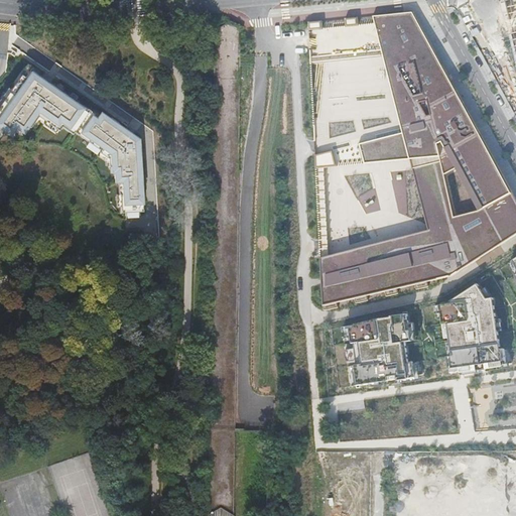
[(515,0),(499,0),(504,18),(515,65),(515,0)]
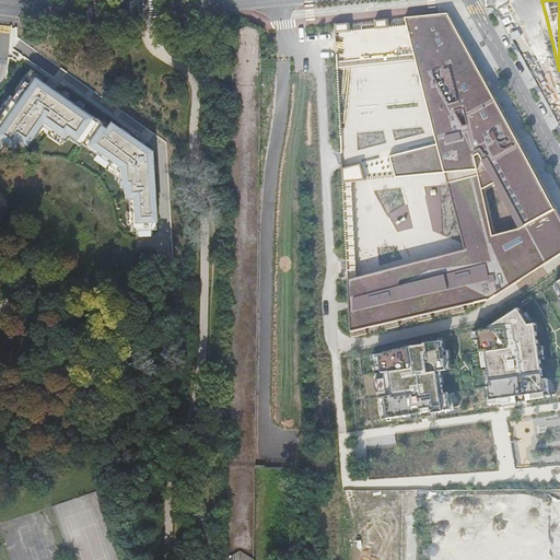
[(506,119),(450,15),(448,12),(337,23),(334,23),(337,67),(416,60),(435,140),(342,163),(342,181),(445,173),(466,248),(348,281),(350,331),(490,300),(559,253),(559,218),(516,136),(515,135),(506,119)]
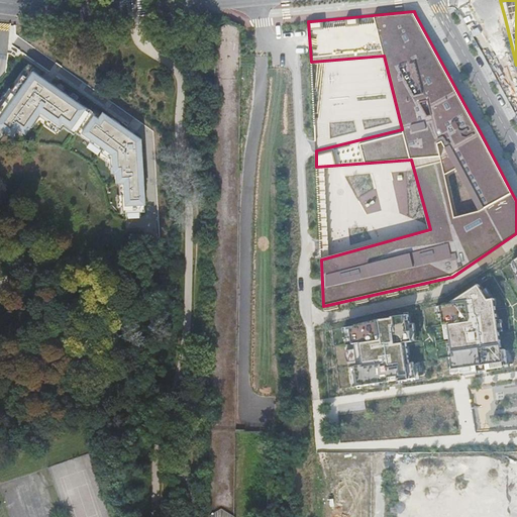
[(24,68),(0,102),(0,130),(6,135),(13,126),(23,133),(36,116),(39,119),(59,131),(62,127),(66,131),(69,128),(109,156),(109,171),(112,171),(112,181),(120,180),(121,212),(143,212),(140,140),(93,108),(90,112),(24,68)]
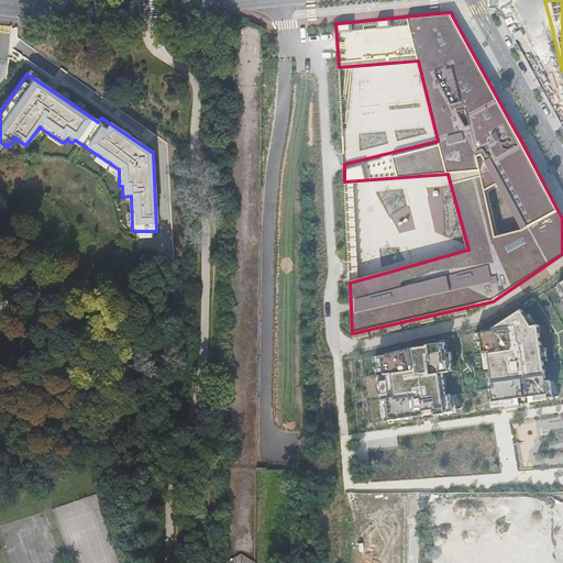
[(490,328),(479,332),(489,408),(523,404),(547,400),(537,326),(529,327),(519,310),(490,328)]
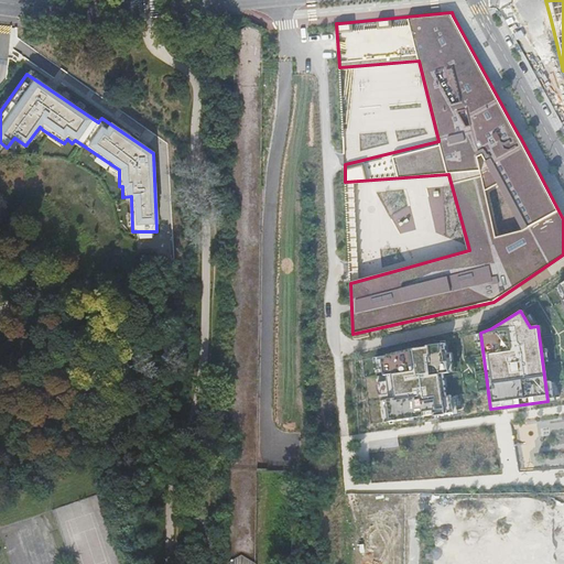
[(447,343),(373,358),(381,423),(427,416),(451,413),(444,376),(452,373),(447,343)]
